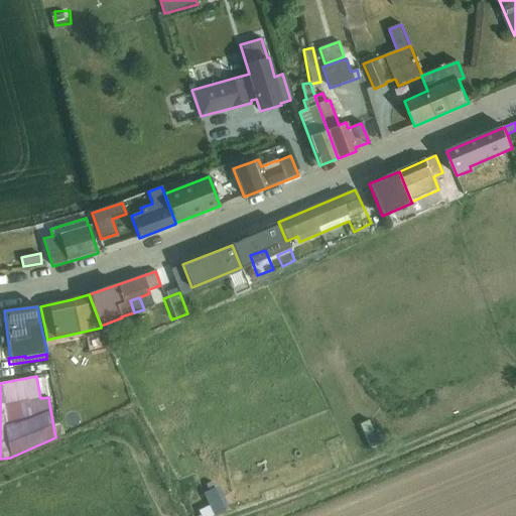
[(368,420),(359,425),(369,446),(383,439),(378,429),(373,432),(368,420)]
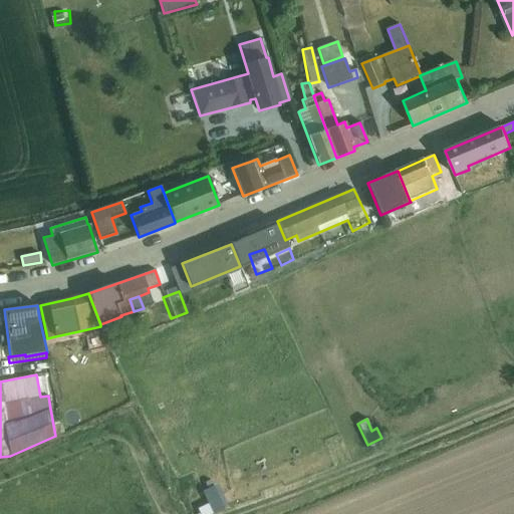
[(203,496),(193,501),(199,513),(209,513),(228,506),(217,484),(201,491),(203,496)]
